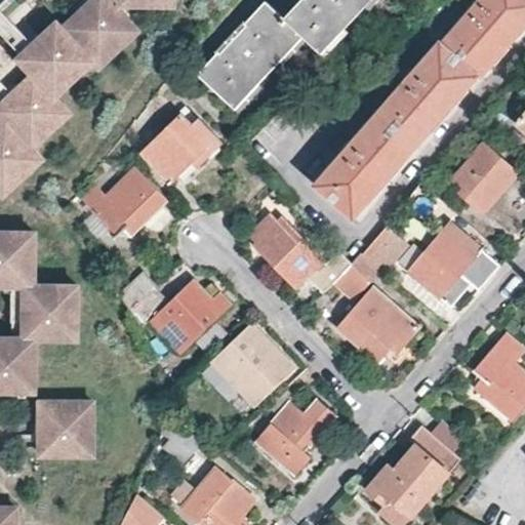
[(54,95),(93,59),(98,66),(137,30),(110,0),(91,0),(63,27),(57,21),(18,56),(33,72),(0,102),(0,114),(4,119),(0,122),(0,191),(2,193),(41,157),(31,146),(69,111),(54,95)]
